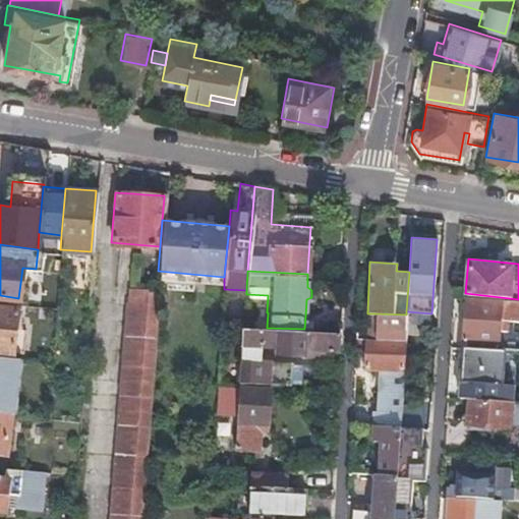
[(108,518),(139,518),(146,452),(149,408),(157,287),(125,285),(124,300),(108,518)]
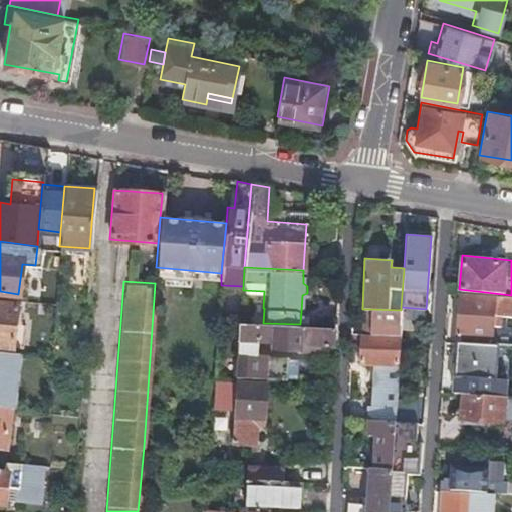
[(511,295),(458,292),(455,336),(458,336),(458,341),(487,344),(488,338),(489,338),(491,321),(498,321),(499,315),(511,315),(511,295)]
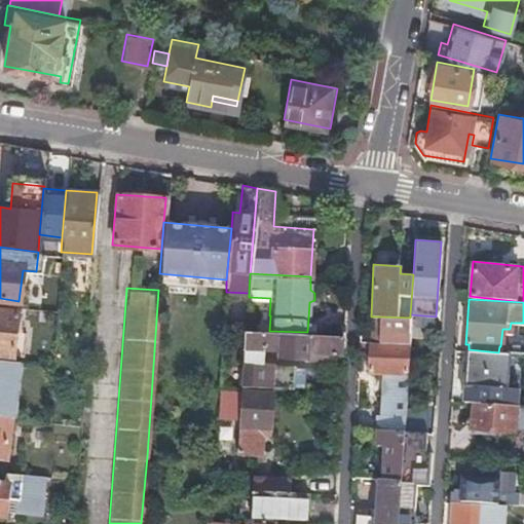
[(0,353),(11,356),(12,352),(21,353),(24,330),(14,330),(16,310),(0,307),(0,353)]
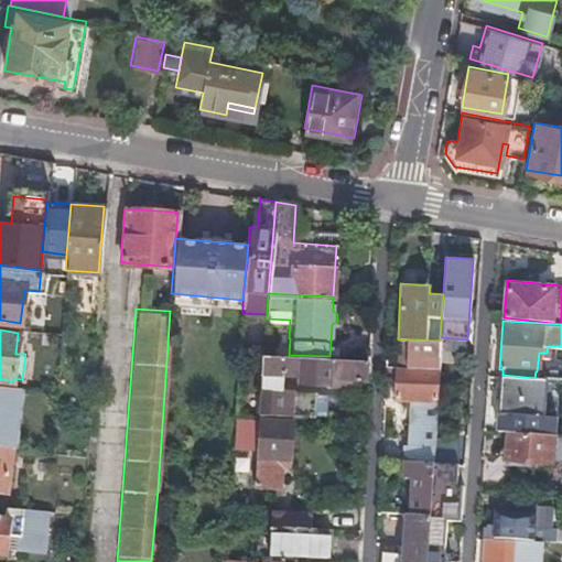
[(440,341),(406,339),(406,355),(397,355),(396,355),(396,367),(439,368),(440,341)]
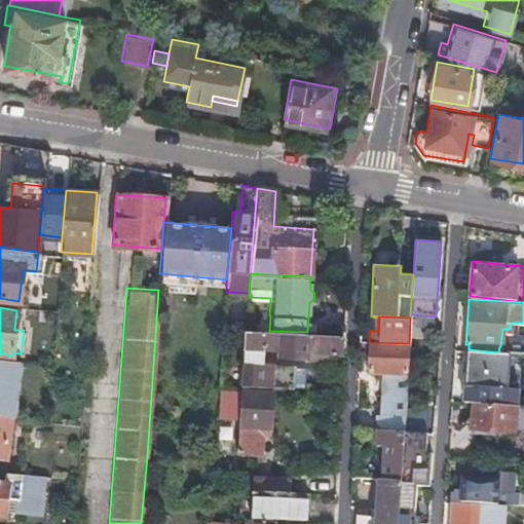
[(378,316),(371,316),(370,331),(378,331),(378,316)]
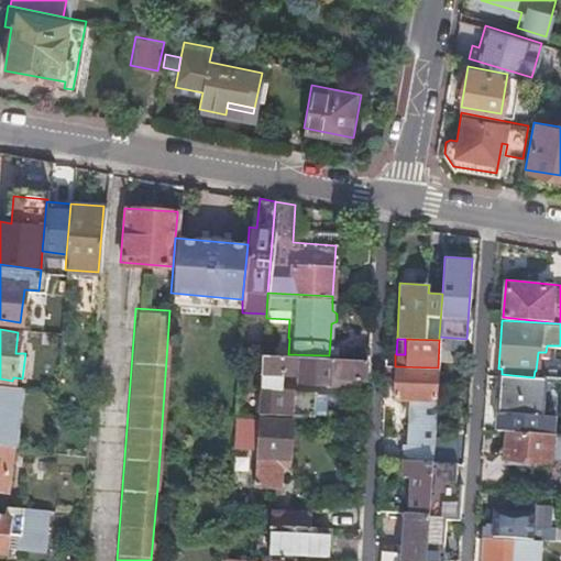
[(259,410),(314,413),(315,393),(281,391),(282,371),(300,371),(300,378),(328,382),(329,373),(365,376),(366,359),(329,355),(288,354),(263,353),(259,410)]
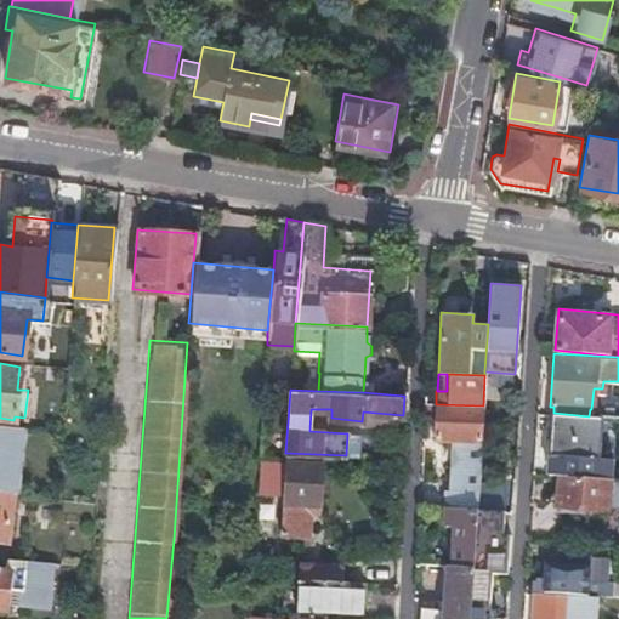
[(435,404),(422,404),(421,416),(433,416),(435,404)]
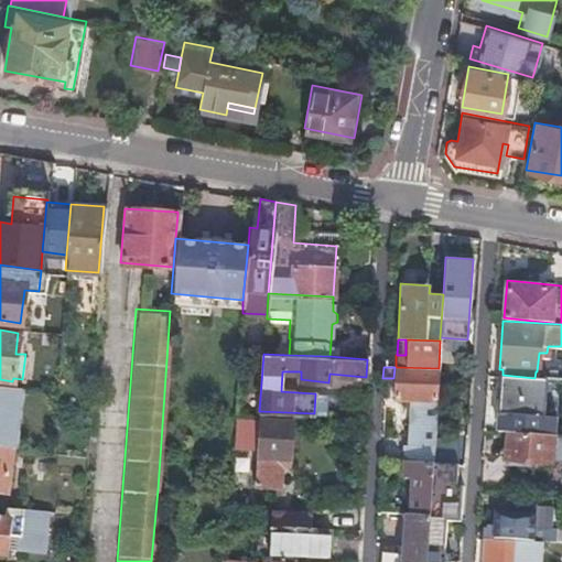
[(396,367),(395,367),(393,378),(392,400),(411,400),(409,446),(403,446),(402,461),(404,461),(432,463),(433,447),(436,401),(439,368),(396,367)]
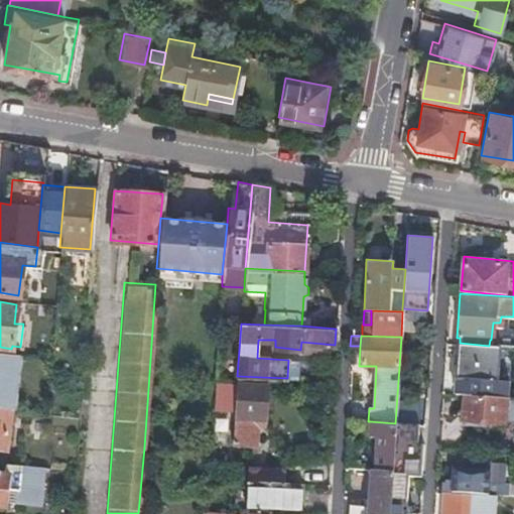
[(501,375),(503,347),(489,346),(460,343),(458,343),(454,392),(463,393),(507,397),(509,376),(501,375)]
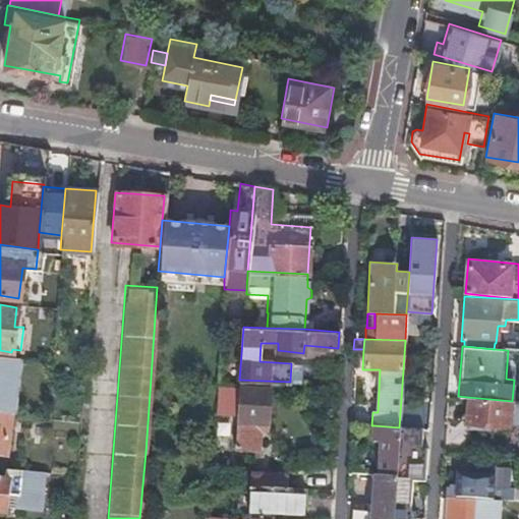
[(506,379),(514,380),(516,351),(508,350),(506,379)]
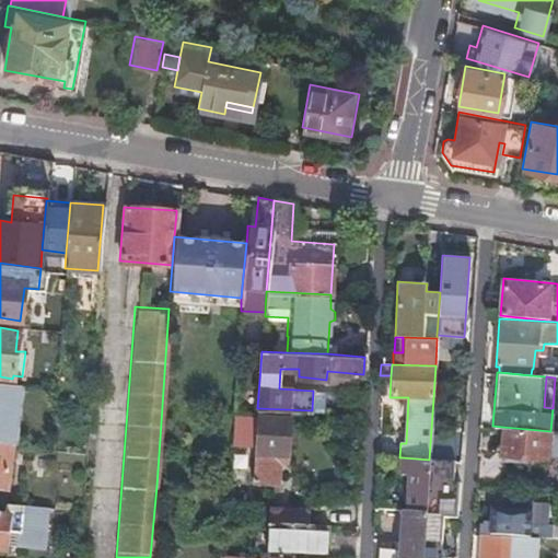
[(0,440),(10,441),(11,441),(18,384),(0,381),(0,440)]
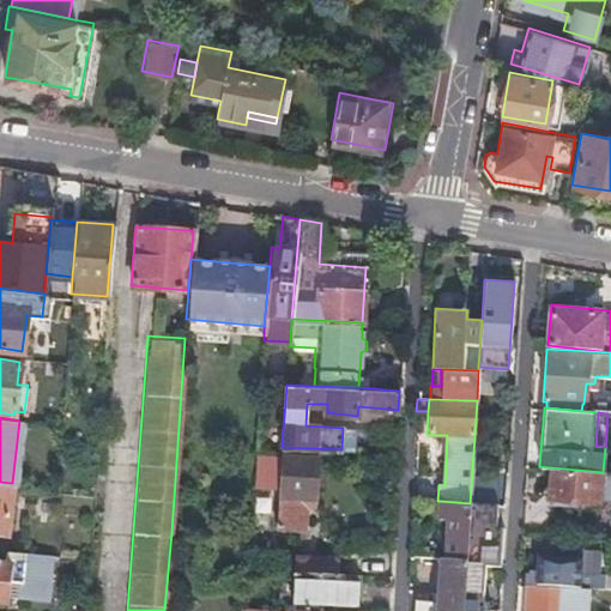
[(277,494),(274,525),(302,527),(303,506),(307,503),(314,503),(319,457),(282,454),(278,494),(277,494)]
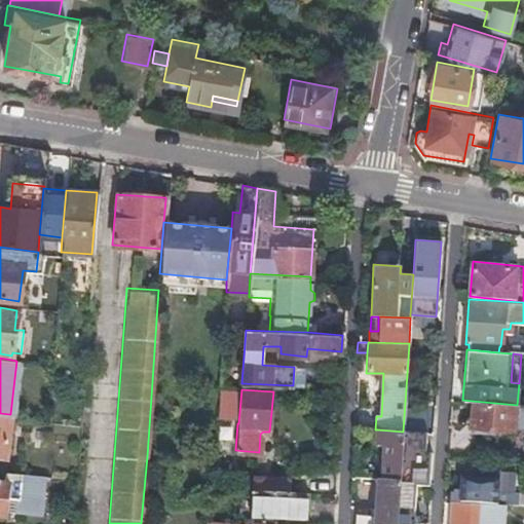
[(523,405),(517,405),(472,401),(469,426),(471,426),(471,431),(494,433),(495,428),(514,429),(515,427),(523,428),(523,405)]
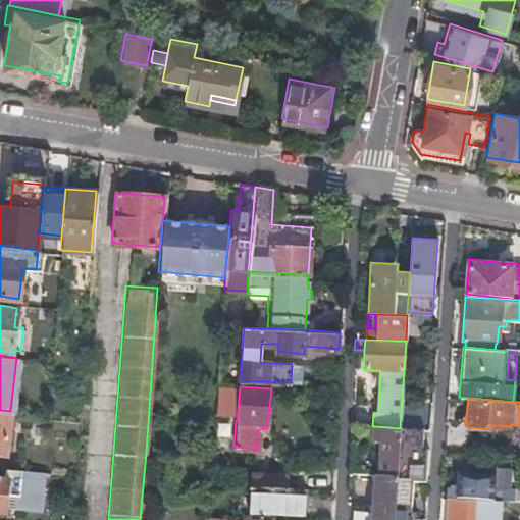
[(9,411),(0,410),(0,453),(4,454),(9,411)]
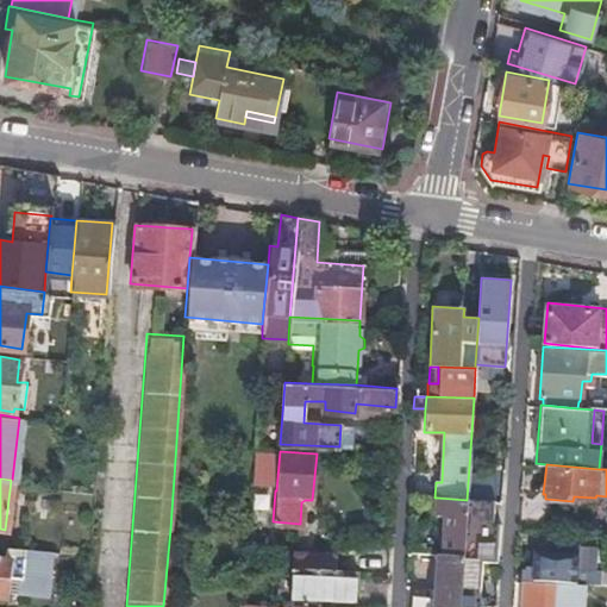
[(467,500),(437,498),(435,518),(444,519),(442,555),(437,554),(437,556),(463,557),(467,500)]
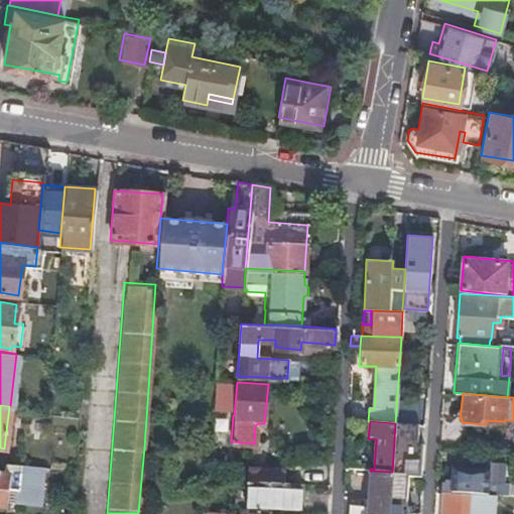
[(392,472),(390,513),(408,513),(404,504),(406,476),(418,477),(421,444),(415,443),(417,424),(395,423),(392,472)]
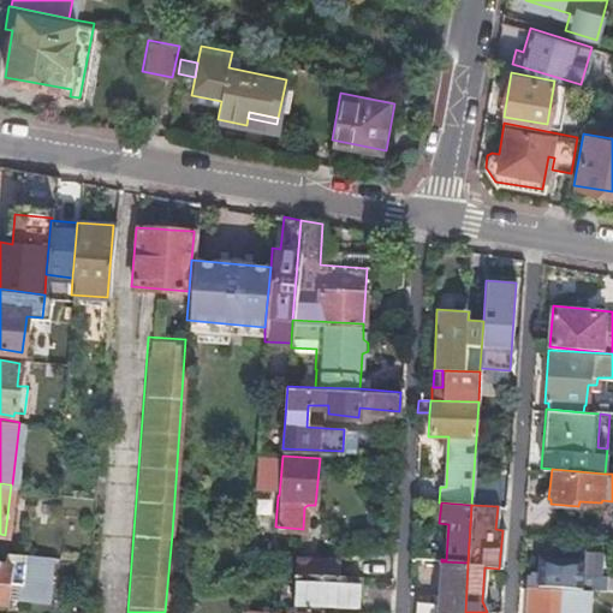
[(545,528),(543,536),(559,537),(560,529),(545,528)]
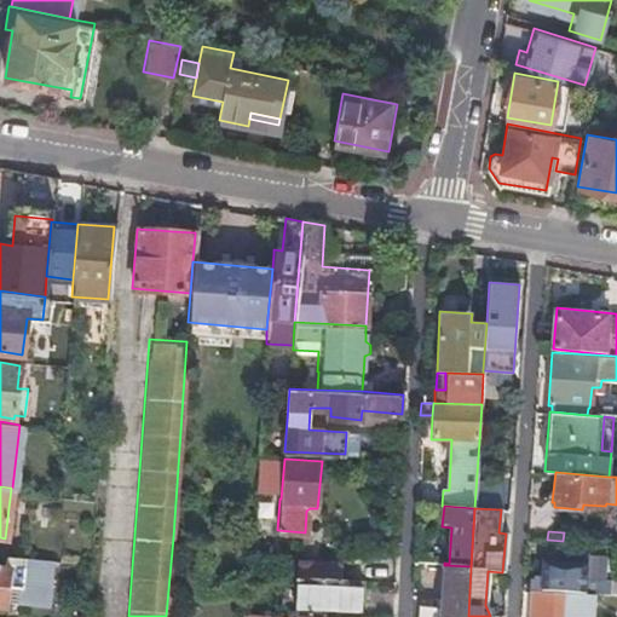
[(532,588),(616,594),(616,577),(611,578),(610,582),(587,580),(589,555),(552,552),(541,559),(538,583),(532,582),(532,588)]
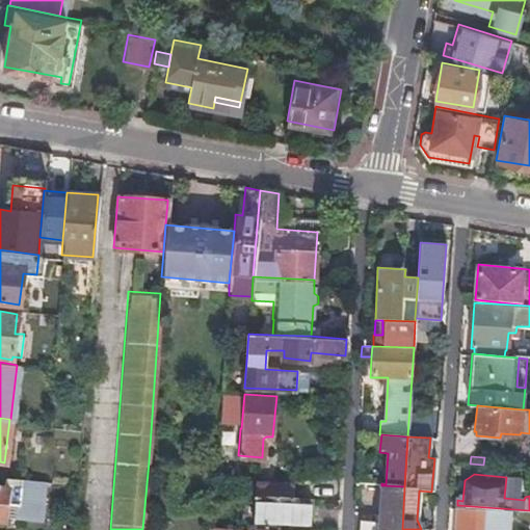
[(0,519),(4,520),(5,514),(45,518),(48,479),(8,475),(7,486),(0,485),(0,519)]
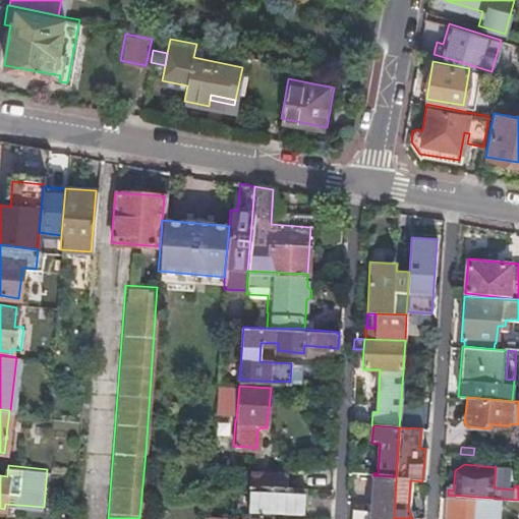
[(230,484),(248,484),(285,486),(285,473),(231,471),(230,484)]
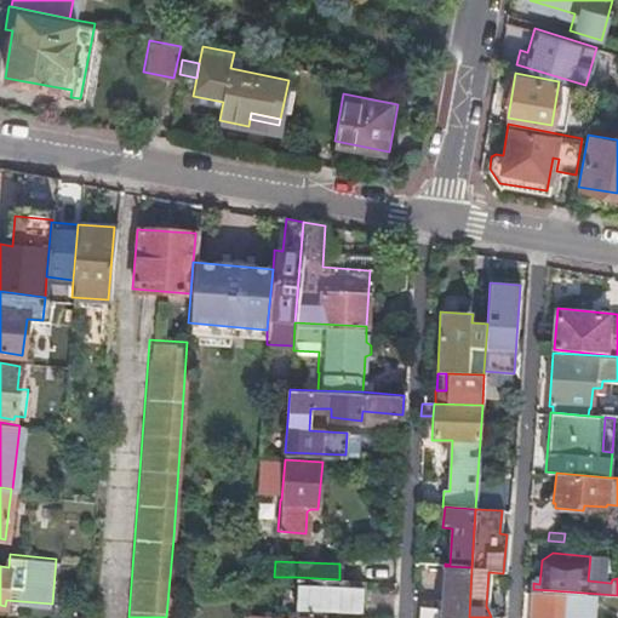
[(440,617),(469,617),(471,567),(445,566),(440,617)]
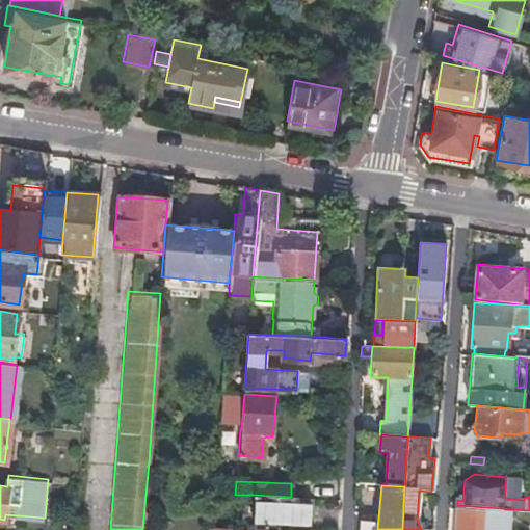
[(256,499),(254,528),(289,529),(308,529),(311,497),(291,497),(254,495),(254,499),(256,499)]
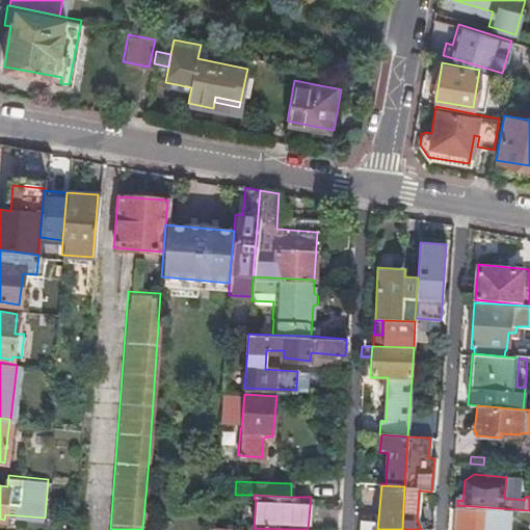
[(505,529),(507,510),(458,507),(456,529),(505,529)]
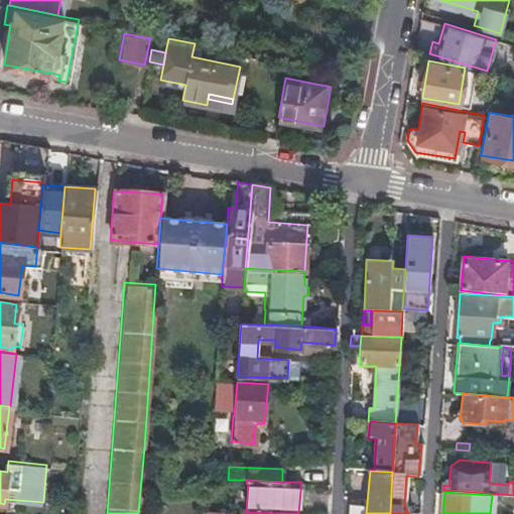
All buildings are outlined.
